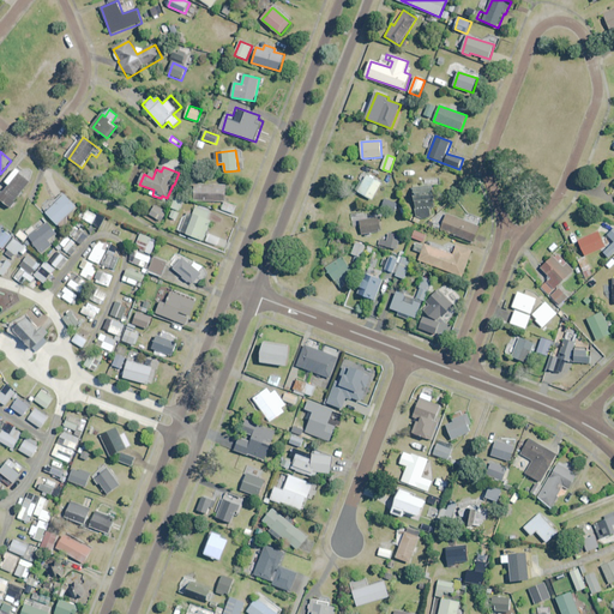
[(31,182),(17,170),(7,181),(11,184),(0,197),(12,209),(17,203),(14,202),(31,182)]
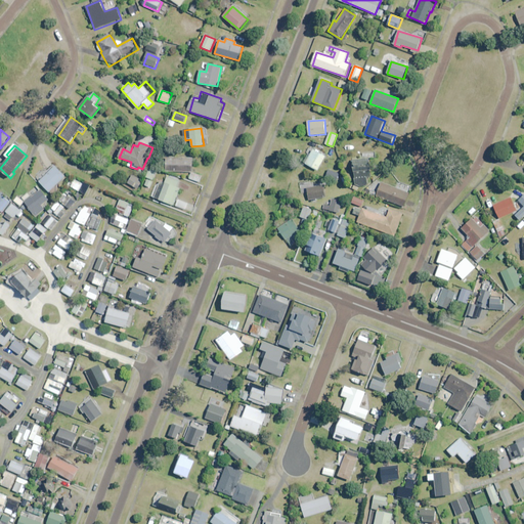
[(326,157),(311,148),(304,163),(318,171),(326,157)]
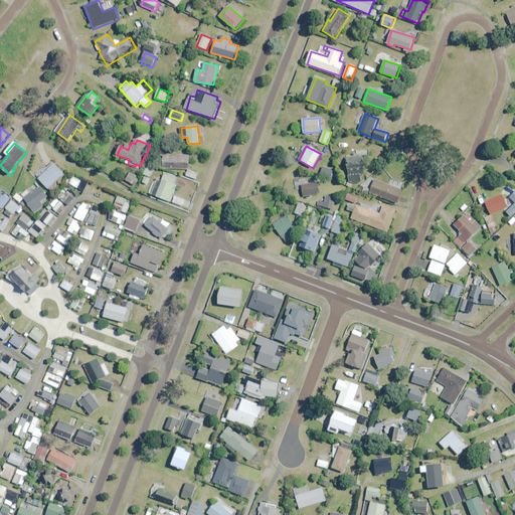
[(189,169),(189,155),(163,155),(163,169),(189,169)]
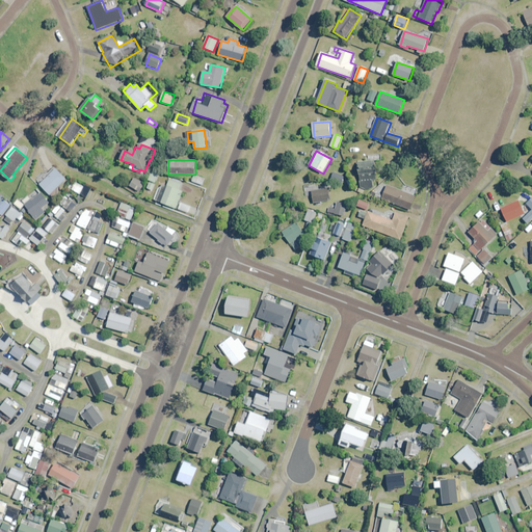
[(374,180),(376,180),(375,161),(358,162),(361,187),(366,189),(374,189),(374,180)]
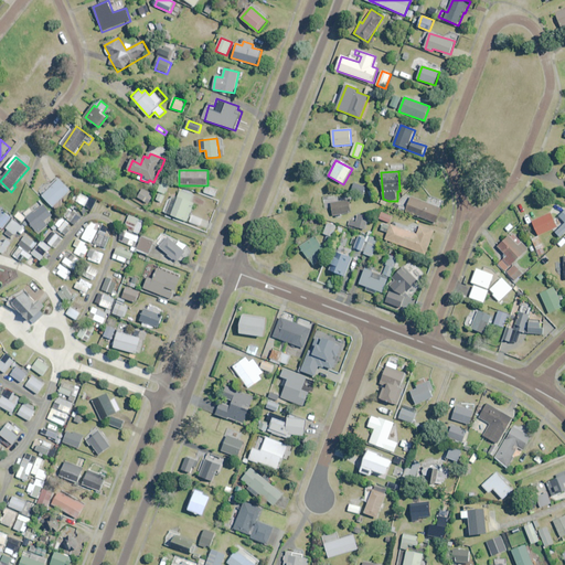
[(53,208),(71,190),(60,179),(42,196),(53,208)]
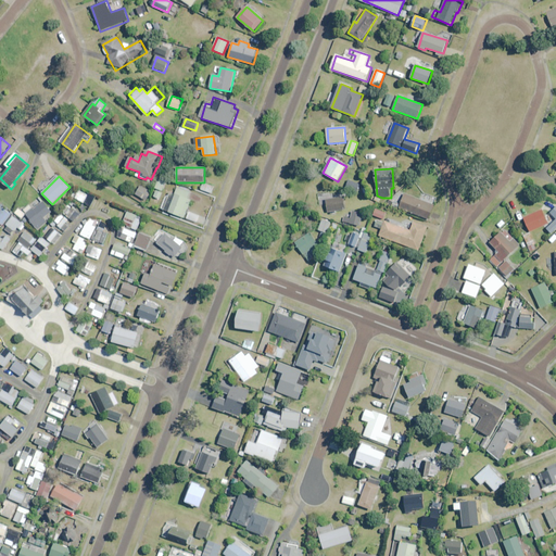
[(167,180),(161,178),(156,189),(163,191),(167,180)]
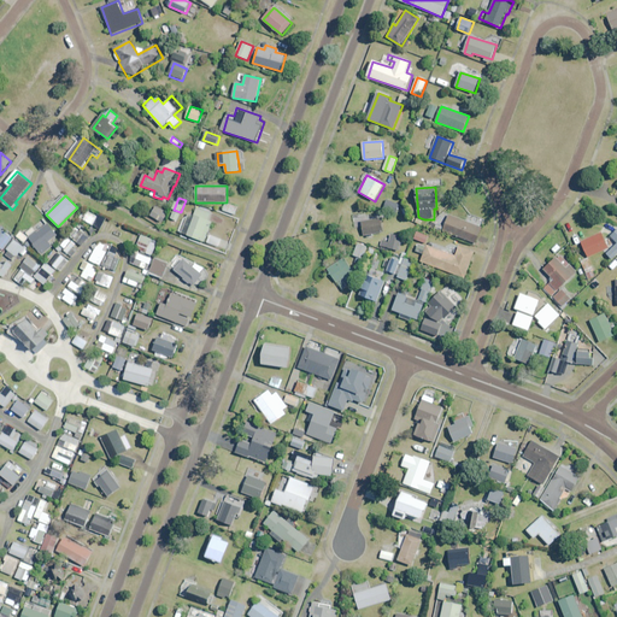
[(400,205),(388,200),(386,206),(398,211),(400,205)]
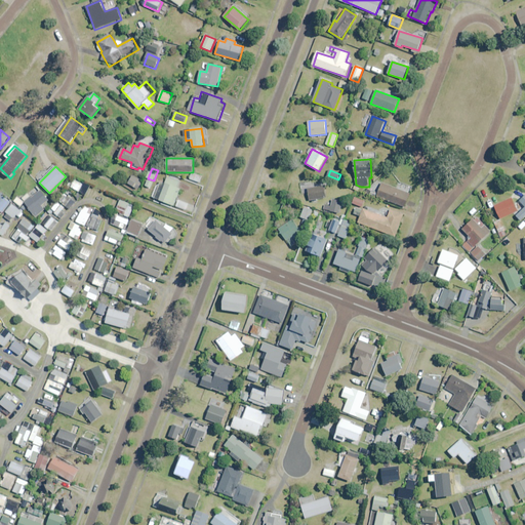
[(203,176),(193,173),(190,179),(200,183),(203,176)]
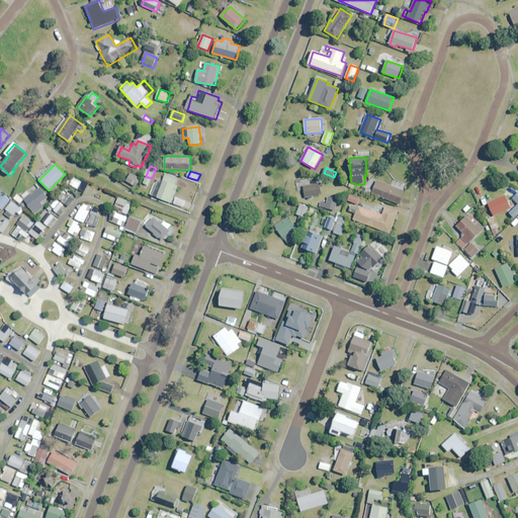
[(178,179),(166,175),(158,198),(173,203),(178,186),(176,185),(178,179)]
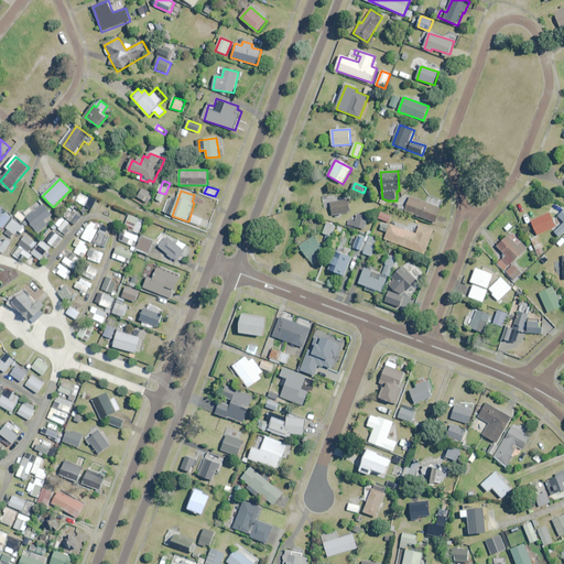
[(165,196),(159,193),(155,201),(162,203),(165,196)]
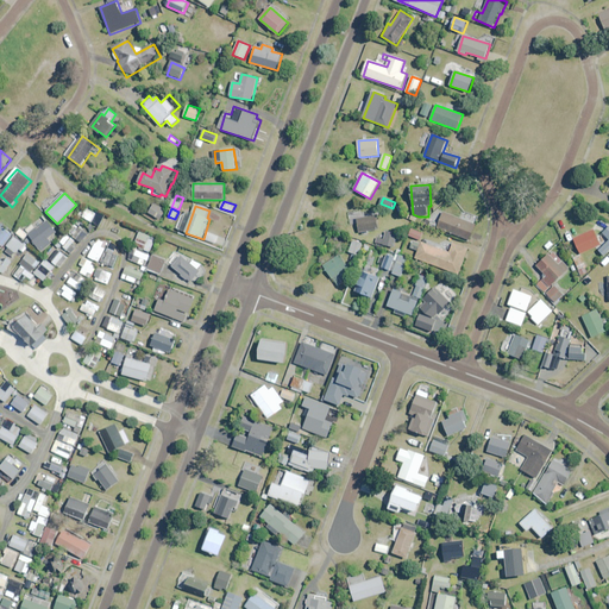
[(105,215),(86,209),(82,218),(101,225),(105,215)]
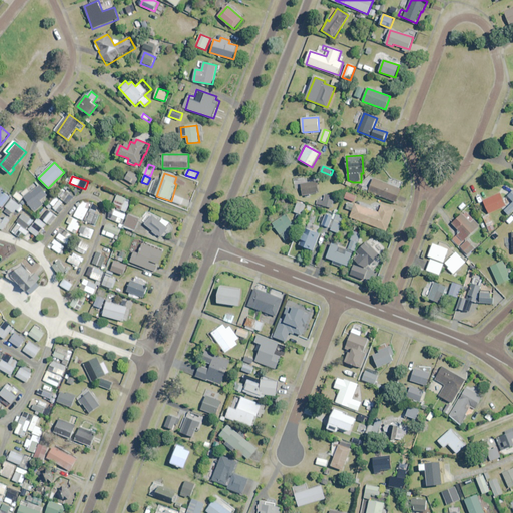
[(403,182),(391,178),(389,185),(373,180),(369,192),(397,201),(403,182)]
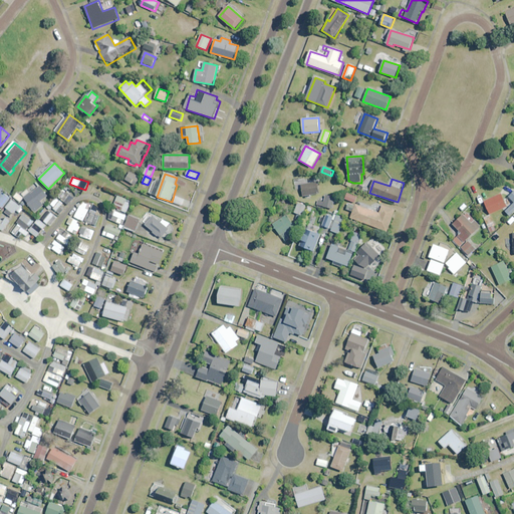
[(320,194),(318,183),(303,186),(305,196),(320,194)]
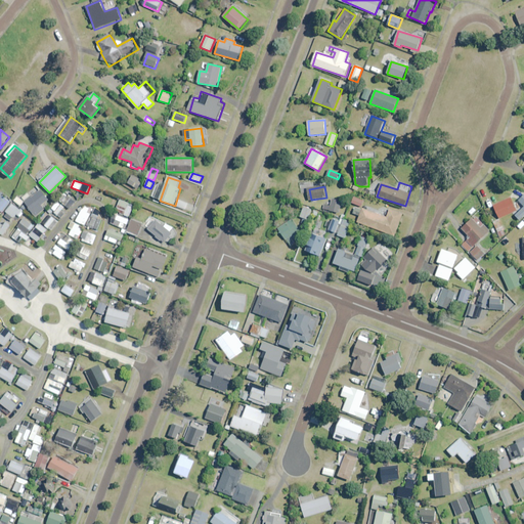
[(49,200),(41,189),(25,203),(33,213),(49,200)]
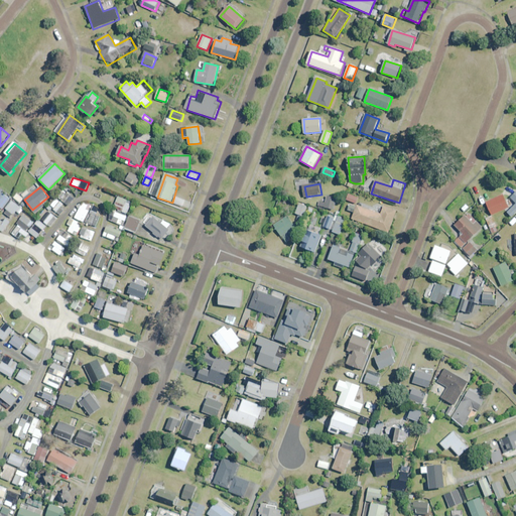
[(76,199),(65,189),(58,198),(70,207),(76,199)]
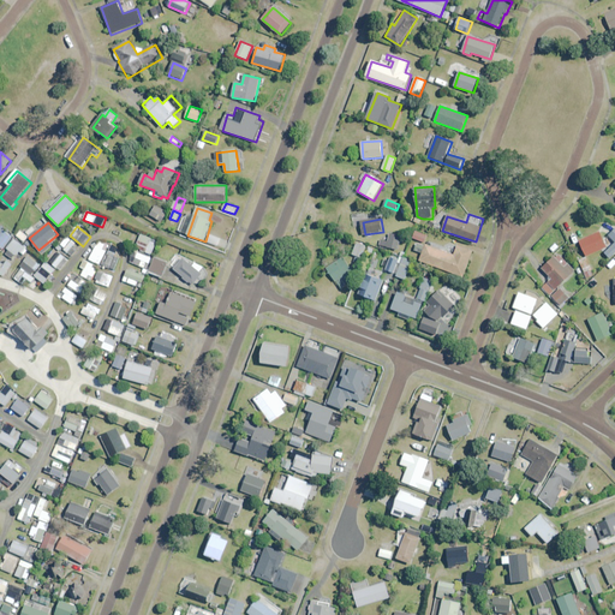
[(12,238),(4,231),(0,236),(0,248),(3,250),(12,238)]
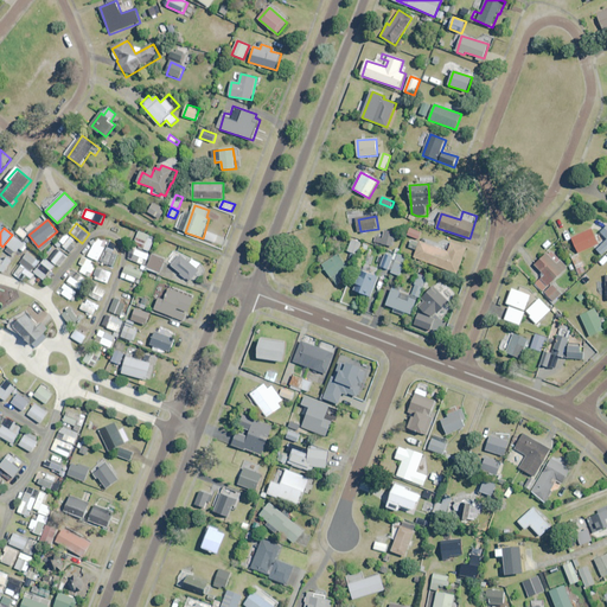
[(29,234),(21,228),(17,232),(24,240),(29,234)]
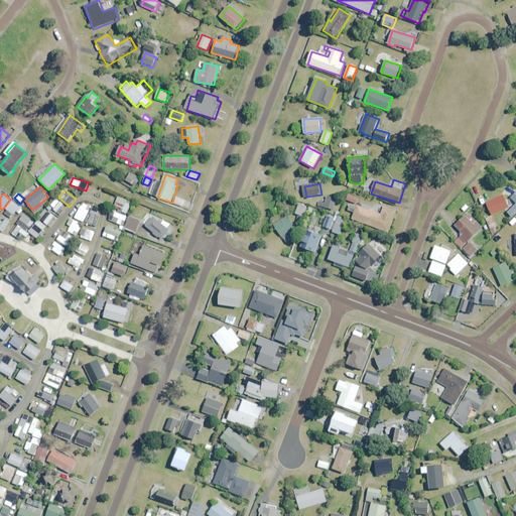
[(359,199),(351,195),(349,201),(357,204),(359,199)]
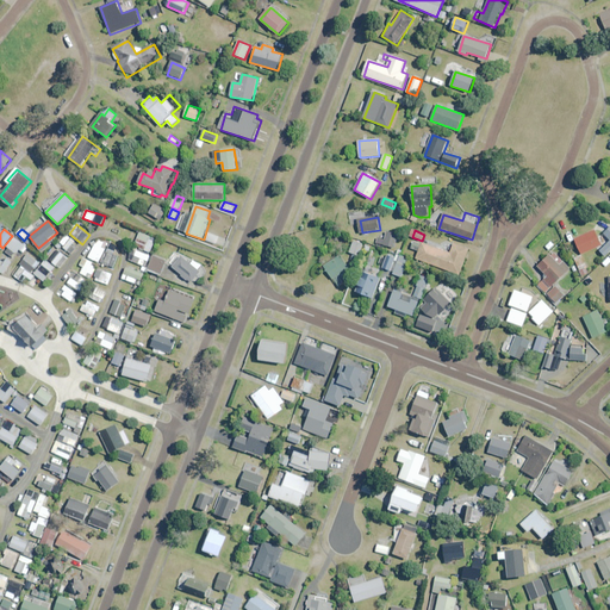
[(603,246),(596,230),(576,240),(583,255),(603,246)]
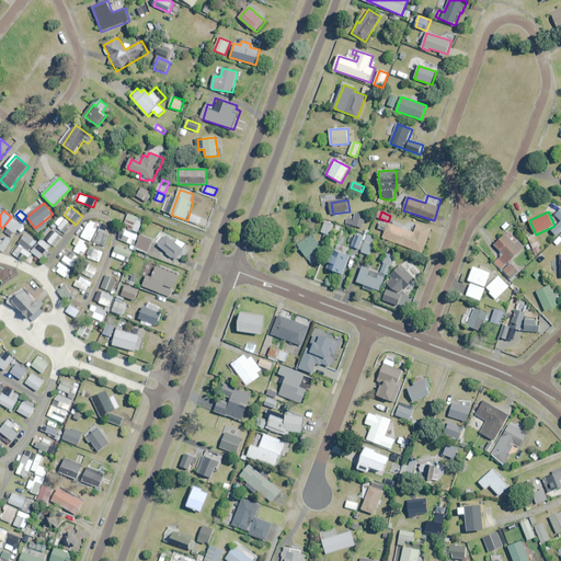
[(144,220),(129,214),(127,221),(135,224),(133,229),(138,232),(144,220)]
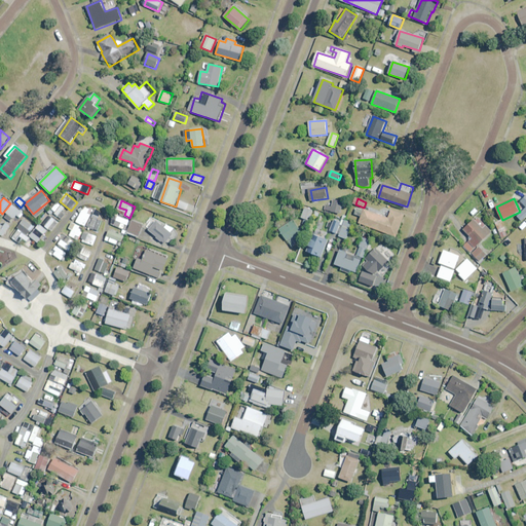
[(344,202),(335,200),(331,212),(341,215),(344,202)]
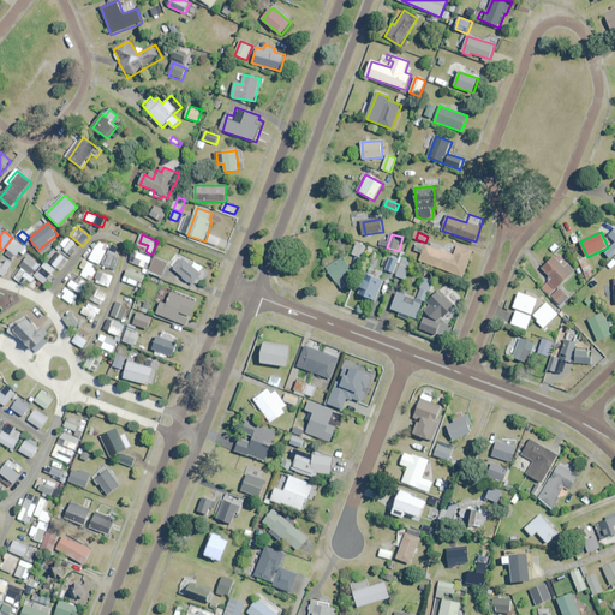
[(76,244),(66,238),(60,245),(66,250),(64,254),(71,258),(77,250),(73,248),(76,244)]
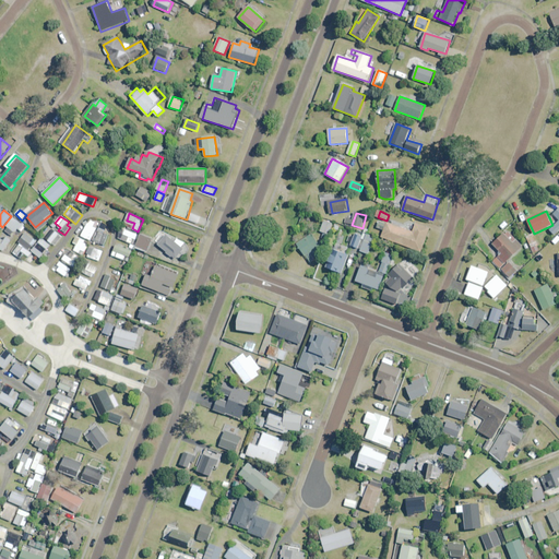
[(25,227),(13,218),(4,229),(13,236),(19,228),(22,232),(25,227)]
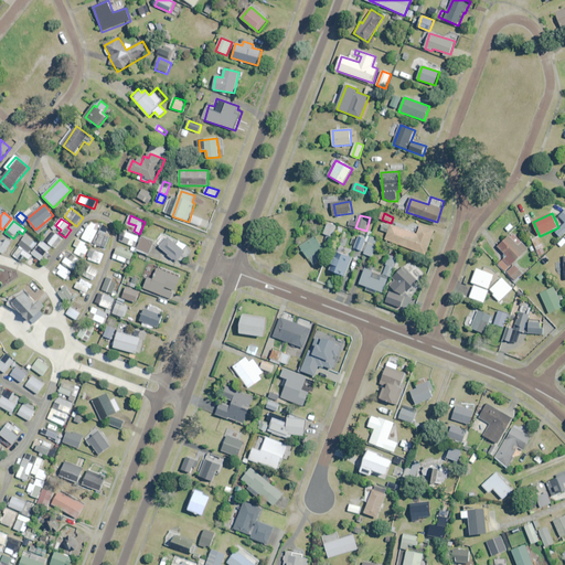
[(97,224),(92,221),(82,238),(92,244),(98,232),(95,230),(97,224)]
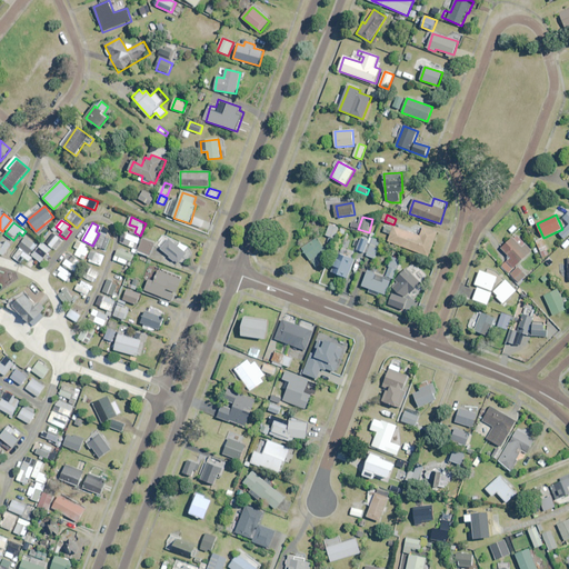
[(339,227),(331,225),(327,236),(335,239),(339,227)]
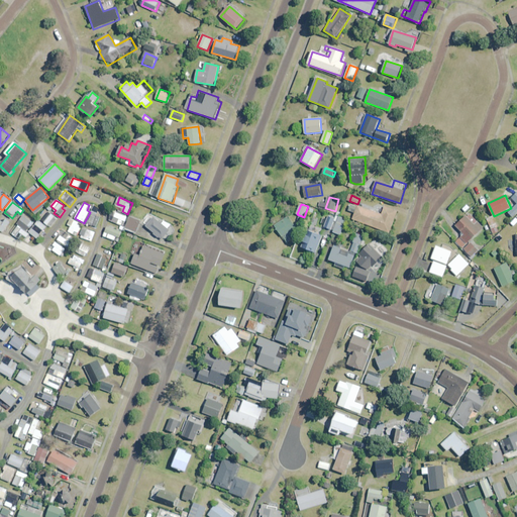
[(390,233),(398,210),(384,205),(381,214),(358,205),(353,219),(390,233)]
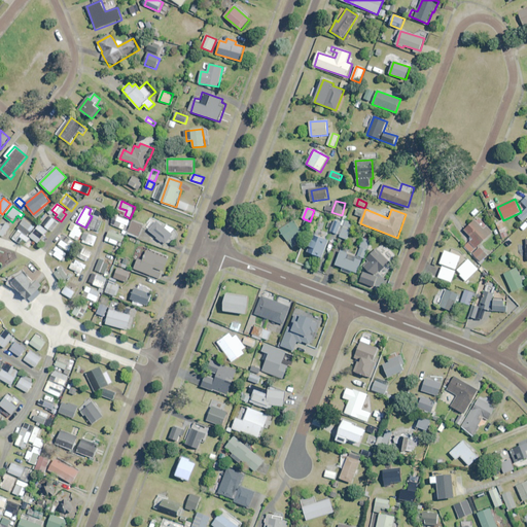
[(90,227),(98,232),(102,221),(100,220),(103,214),(96,211),(90,227)]
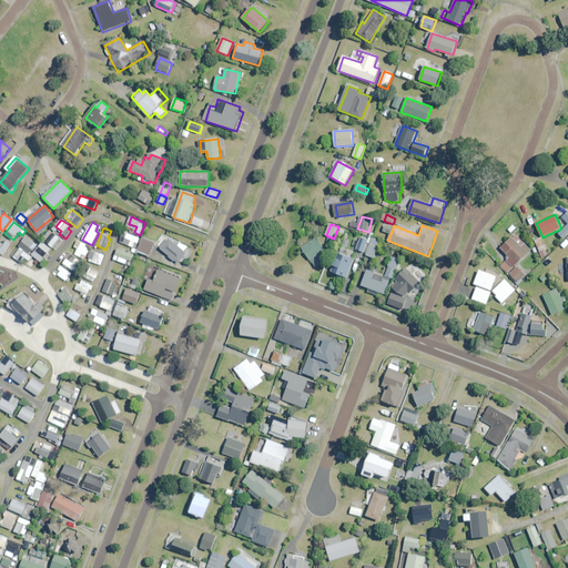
[(140,239),(128,233),(125,239),(138,244),(140,239)]
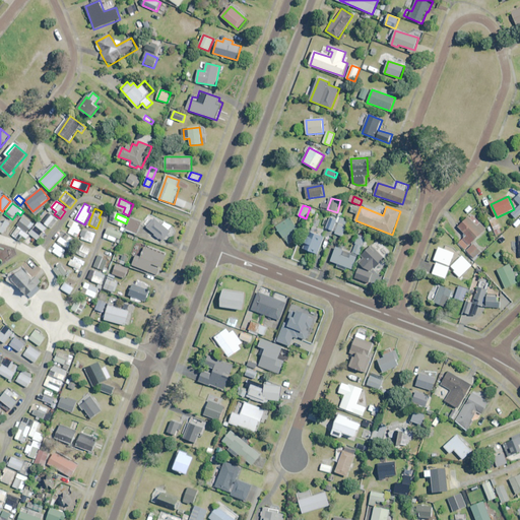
[(34,220),(26,214),(17,225),(19,226),(12,236),(16,239),(20,234),(26,240),(29,236),(26,233),(34,224),(31,223),(34,220)]
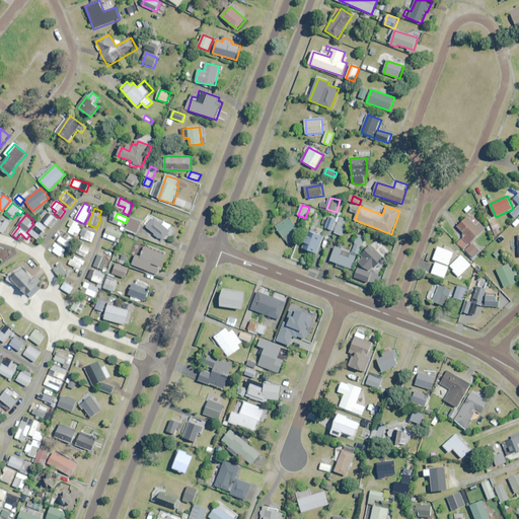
[(486,229),(471,214),(458,227),(467,235),(464,238),(469,244),(486,229)]
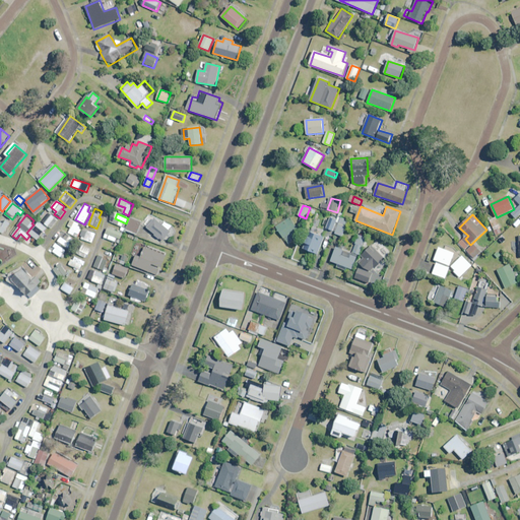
[(60,222),(51,215),(45,224),(54,232),(60,222)]
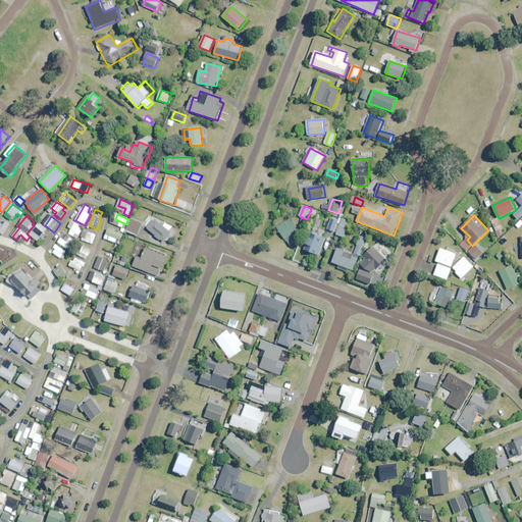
[(299,229),(291,218),(277,228),(291,245),(298,239),(294,233),(299,229)]
